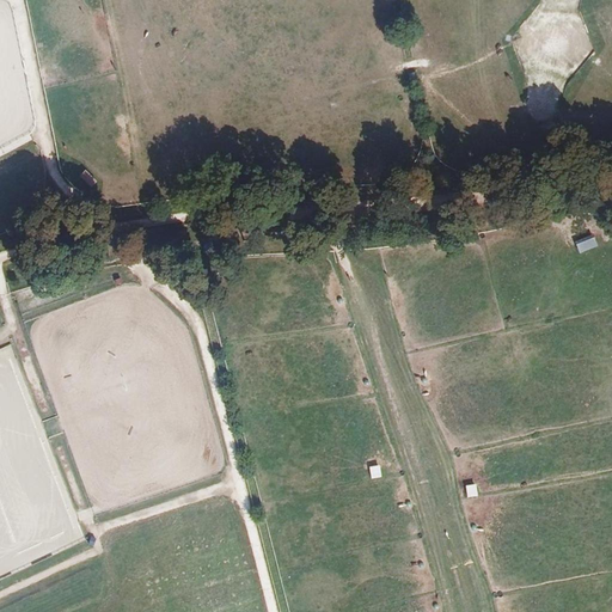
[(83,170),(77,176),(89,188),(95,182),(83,170)]
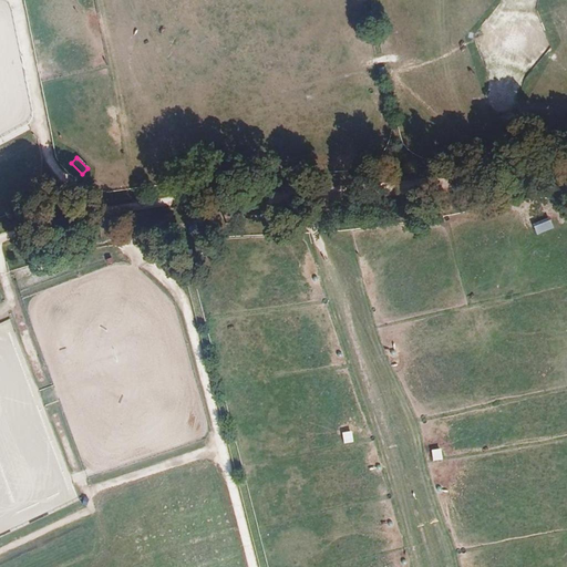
[(536,235),(553,228),(549,219),(533,225),(536,235)]
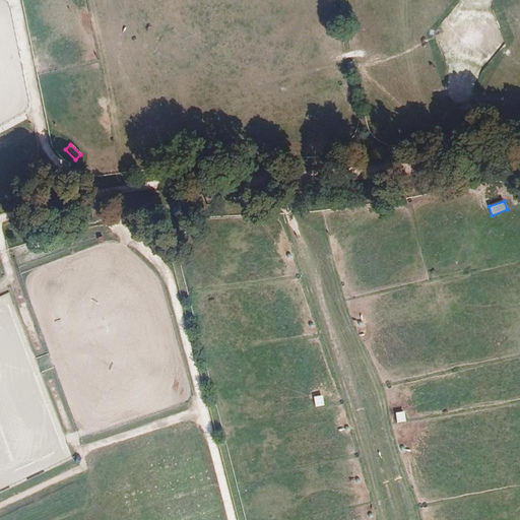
[(103,228),(93,231),(96,239),(106,236),(103,228)]
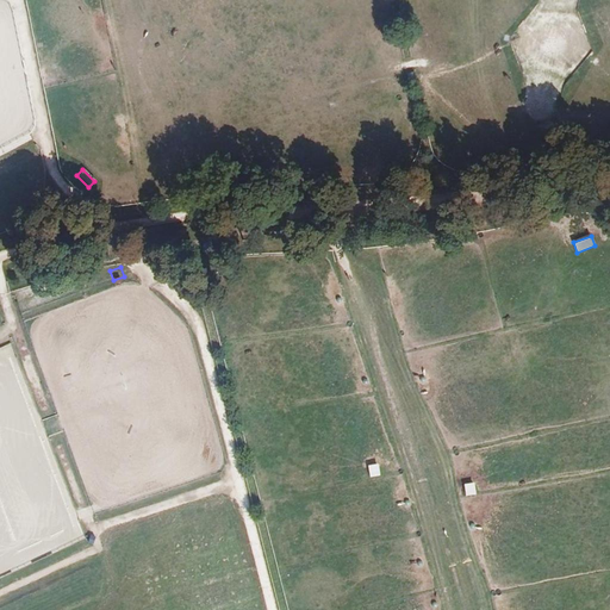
[(377,462),(366,465),(368,477),(379,475),(377,462)]
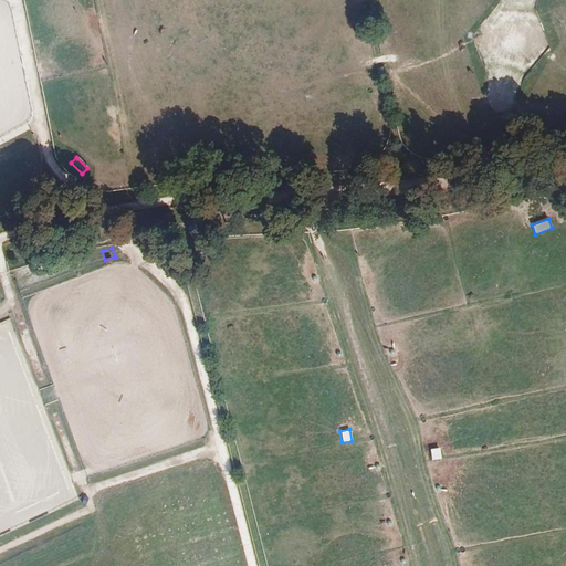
[(429,449),(430,460),(440,459),(439,448),(429,449)]
